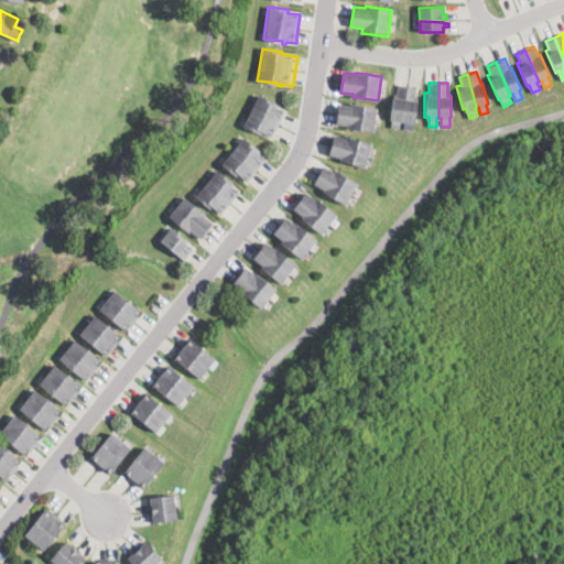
[(402,121),(400,121),(399,128),(390,127),(391,119),(389,119),(393,94),(397,95),(399,85),(408,87),(402,121)]
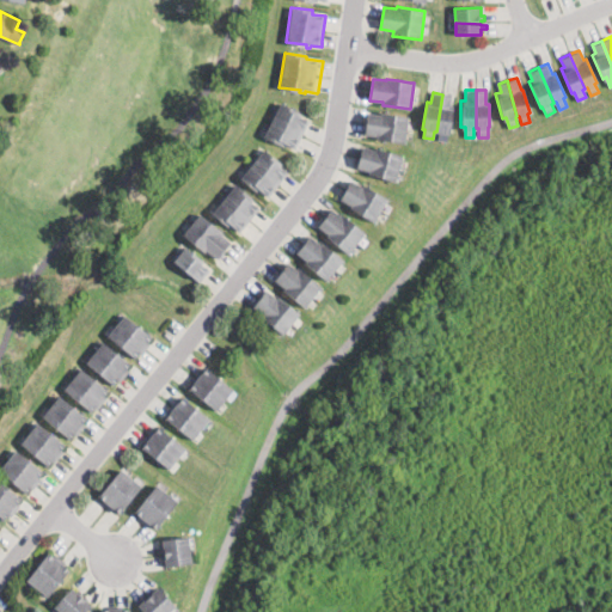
[(436,132),(438,133),(436,140),(447,142),(453,108),(451,106),(453,96),(442,95),(436,132)]
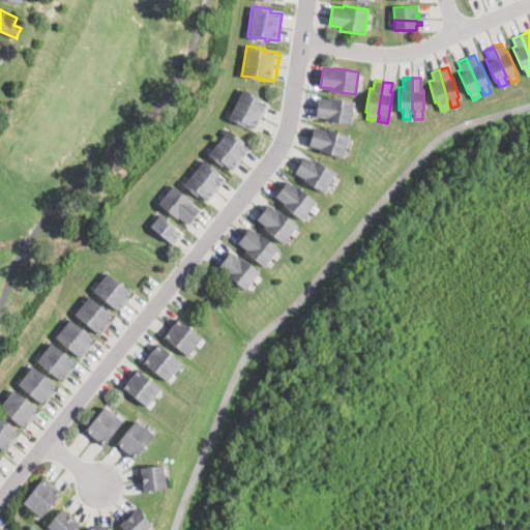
[(263,122),(259,130),(258,131),(251,127),(249,130),(245,128),(246,125),(245,125),(243,127),(228,119),(243,88),(264,98),(262,101),(270,106),(263,122)]
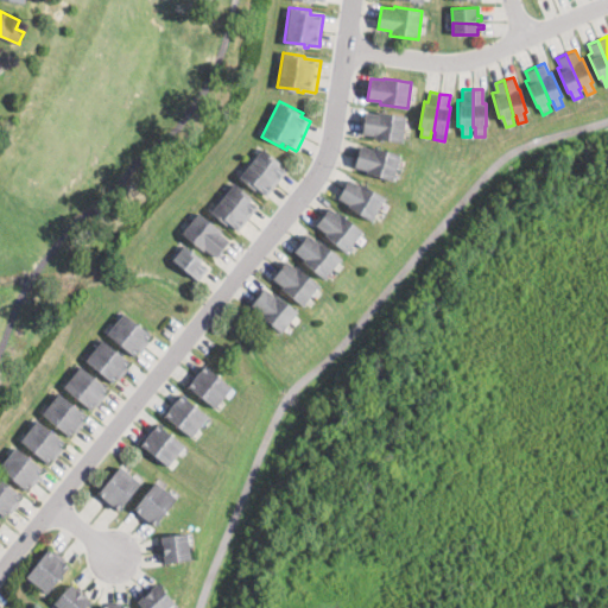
[(371,113),(378,114),(378,112),(406,116),(401,143),(374,138),(375,135),(361,133),(365,112),(371,113)]
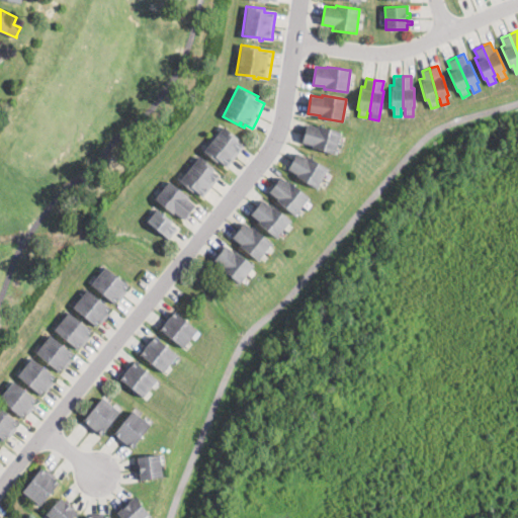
[(310,124),(318,126),(318,125),(341,133),(335,154),(312,147),(313,145),(301,142),(307,123),(310,124)]
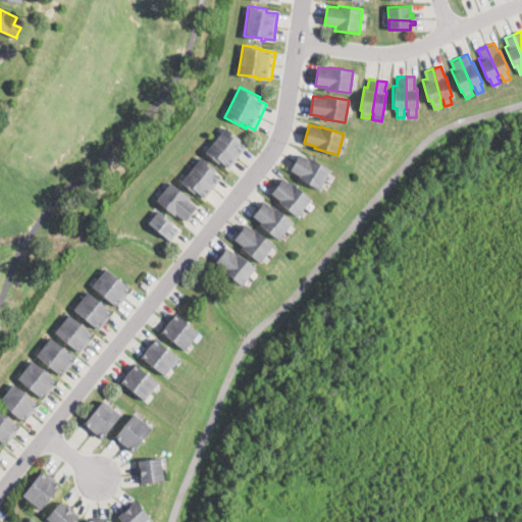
[(241,159),(239,160),(231,170),(225,165),(224,167),(220,164),(222,162),(219,160),(217,163),(205,153),(224,127),(240,140),(239,141),(248,149),(241,159)]
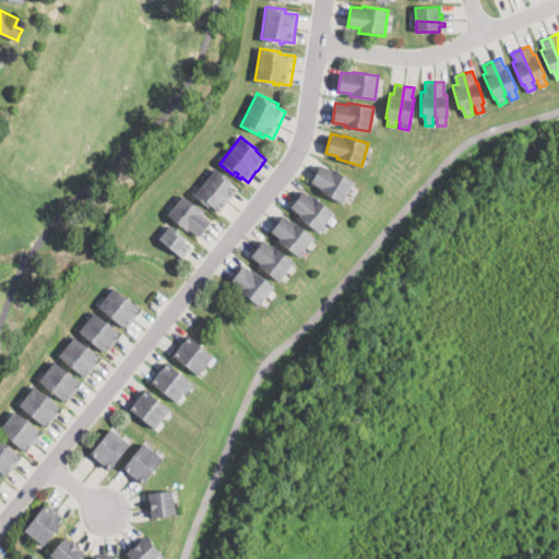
[(331,170),(332,170),(333,169),(354,182),(341,203),(320,190),(322,188),(311,181),(321,164),(331,170)]
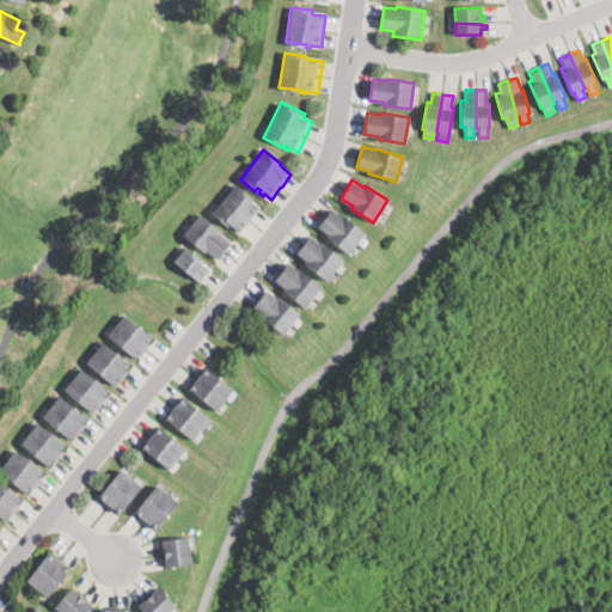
[(252,224),(250,226),(244,234),(236,228),(233,230),(231,228),(232,226),(230,224),(228,226),(213,214),(215,210),(236,184),(252,197),(250,200),(263,209),(252,224)]
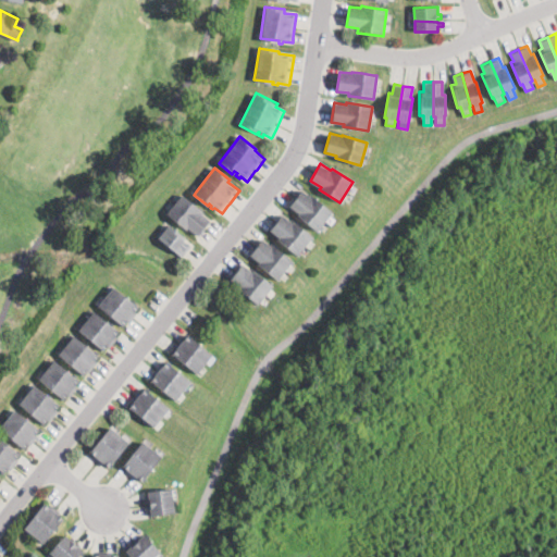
[(302,190),(312,199),(313,197),(332,212),(317,232),(298,215),(299,214),(289,206),(302,190)]
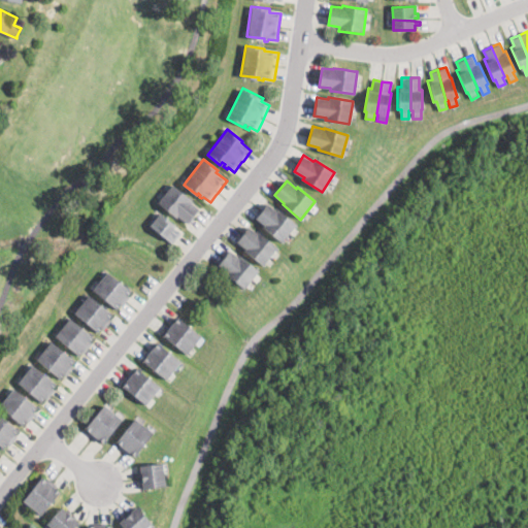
[(196,220),(191,226),(184,220),(182,222),(159,203),(172,186),(173,185),(192,200),(190,202),(202,211),(196,220)]
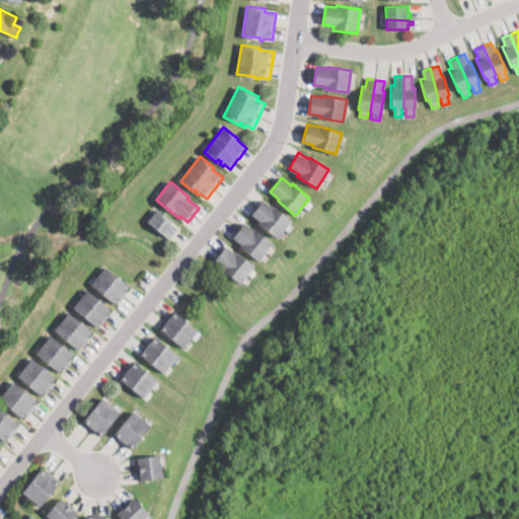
[(269,205),(274,208),(275,207),(292,221),(278,238),(260,224),(262,222),(252,214),(264,201),(269,205)]
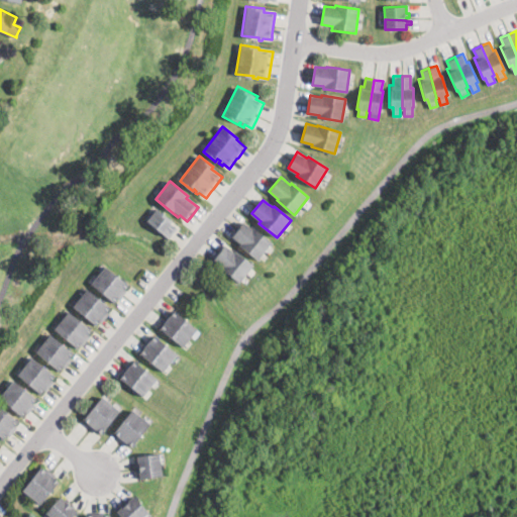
[(172,239),(171,241),(146,223),(156,210),(157,209),(171,219),(169,221),(180,229),(172,239)]
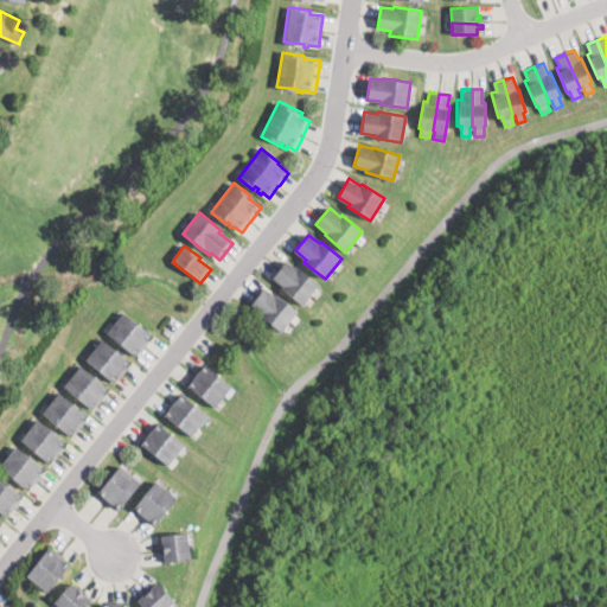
[(291,263),(298,269),(299,268),(320,286),(302,306),(282,288),(283,287),(273,278),(287,261),(291,263)]
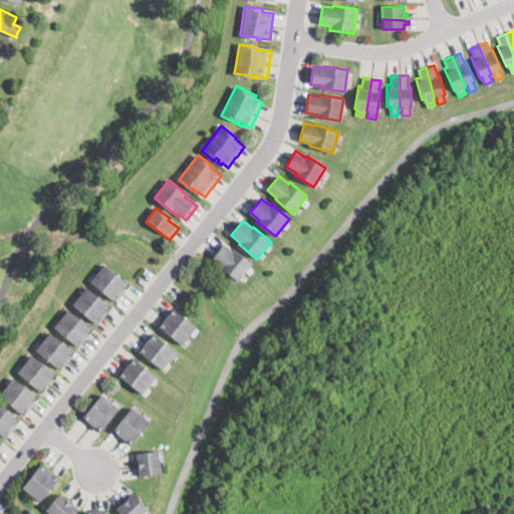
[(228,247),(233,251),(234,249),(252,264),(238,282),(220,267),(222,265),(213,258),(224,244),(228,247)]
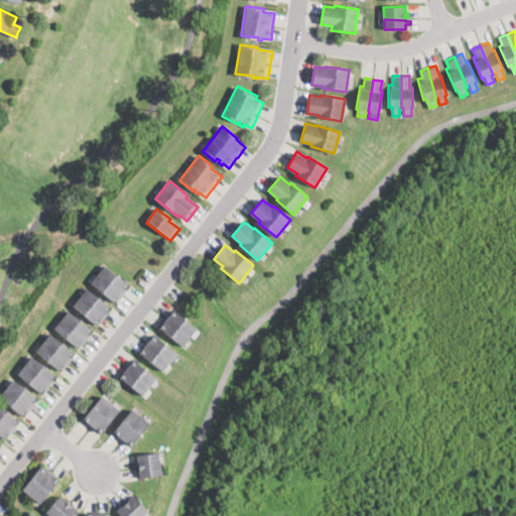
[(114,301),(113,302),(91,283),(107,265),(129,284),(114,301)]
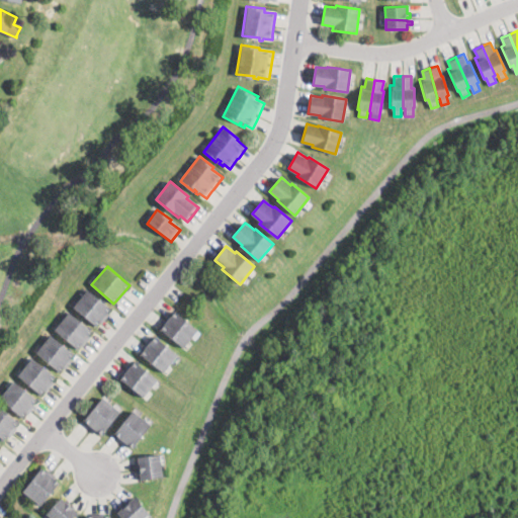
[(104,317),(97,326),(74,308),(88,289),(111,309),(104,317)]
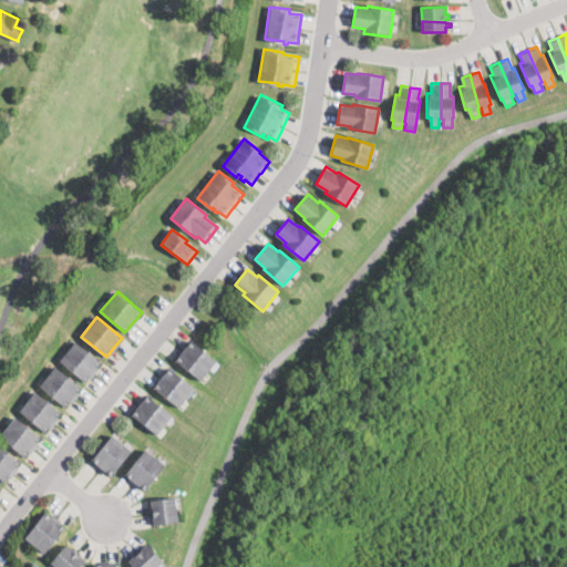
[(207,373),(202,380),(176,360),(184,350),(192,340),(217,360),(207,373)]
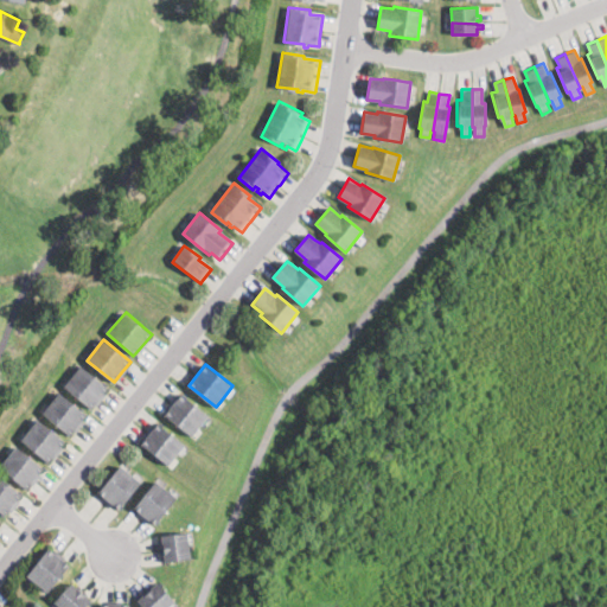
[(97,403),(91,409),(64,387),(78,369),(82,365),(109,388),(97,403)]
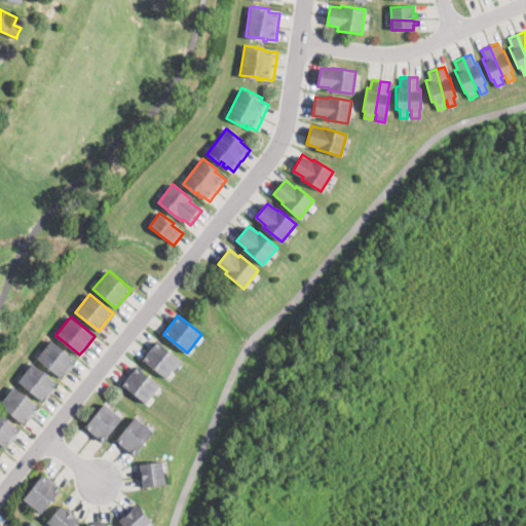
[(61,378),(37,359),(51,340),(76,360),(61,378)]
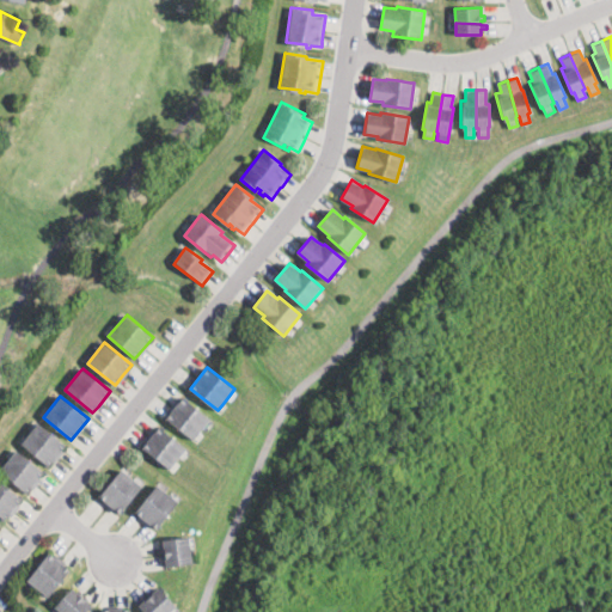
[(194,439),(193,441),(165,418),(183,397),(210,420),(194,439)]
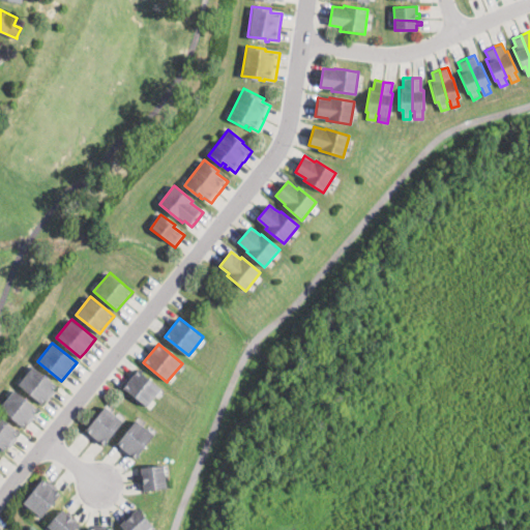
[(58,385),(42,404),(19,384),(30,370),(34,365),(58,385)]
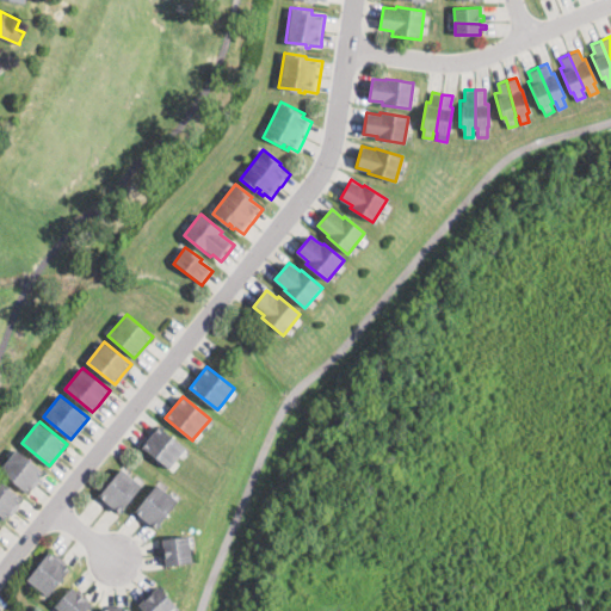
[(170,468),(168,468),(142,446),(156,427),(158,426),(185,448),(170,468)]
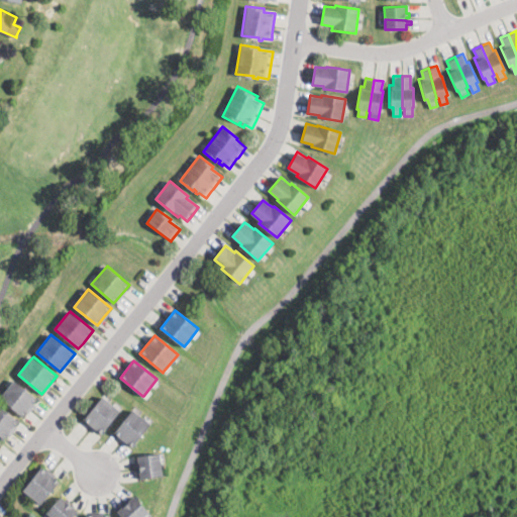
[(25,412),(22,416),(0,398),(14,380),(37,399),(25,412)]
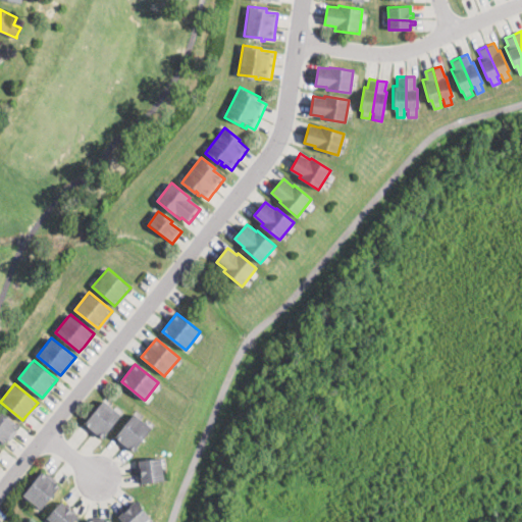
[(120,415),(102,437),(98,434),(97,435),(88,428),(89,426),(85,423),(103,401),(120,415)]
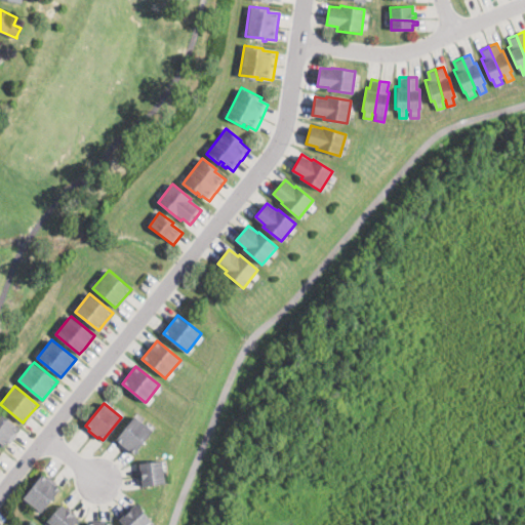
[(11,437),(4,446),(0,442),(0,411),(18,428),(11,437)]
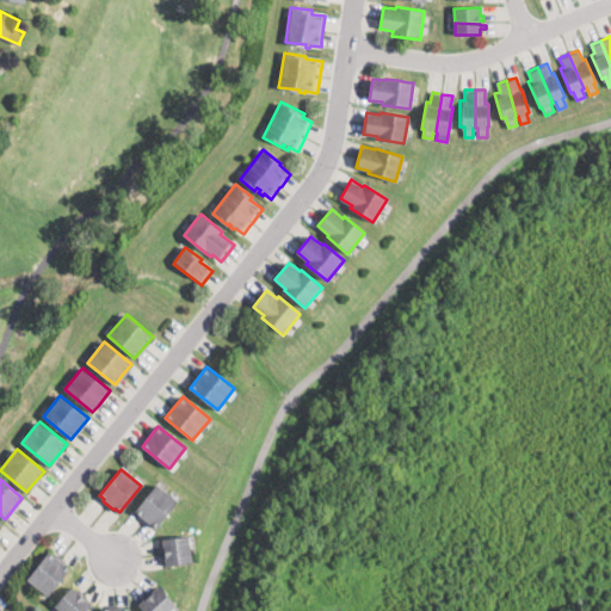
[(141,520),(139,518),(140,516),(135,511),(156,483),(178,501),(156,528),(152,524),(149,526),(141,520)]
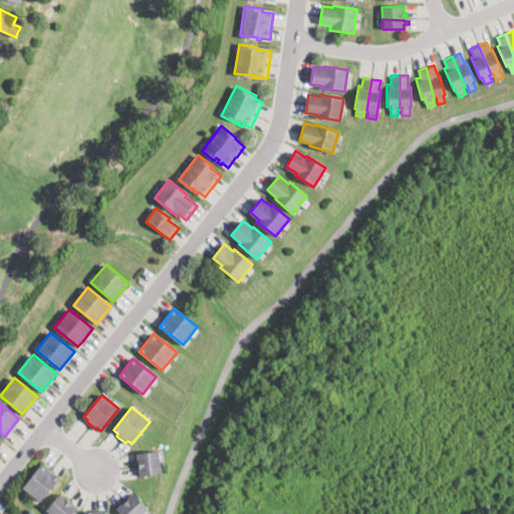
[(118,438),(115,441),(109,450),(105,448),(99,446),(111,433),(118,438)]
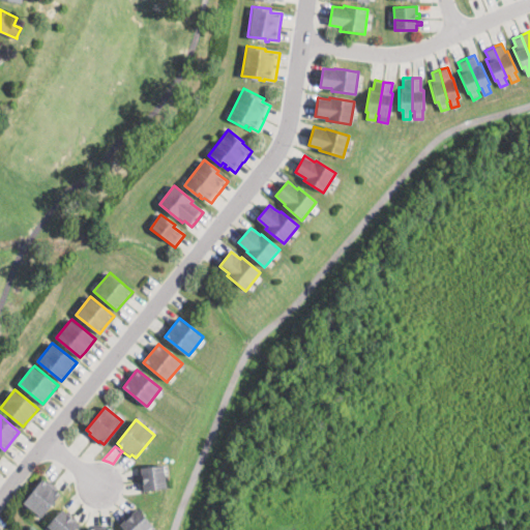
[(144,491),(143,491),(140,468),(163,464),(166,488),(144,491)]
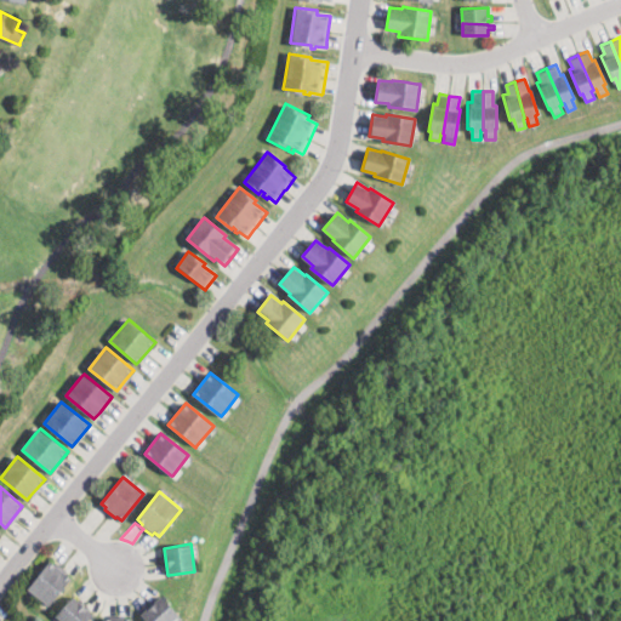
[(55,599),(49,605),(27,587),(50,562),(70,580),(55,599)]
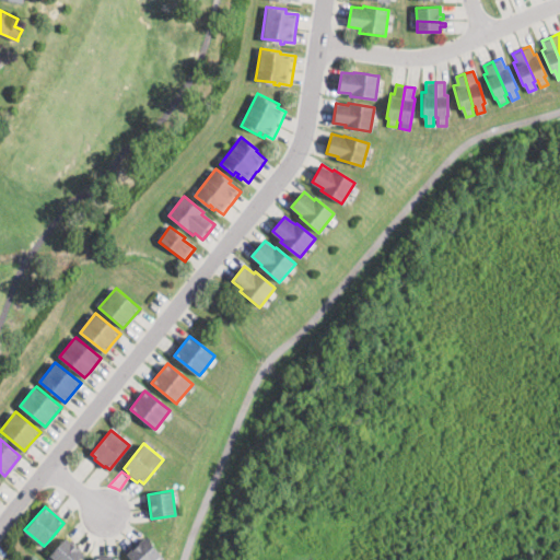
[(155,559),(131,559),(127,555),(146,537),(162,555),(155,559)]
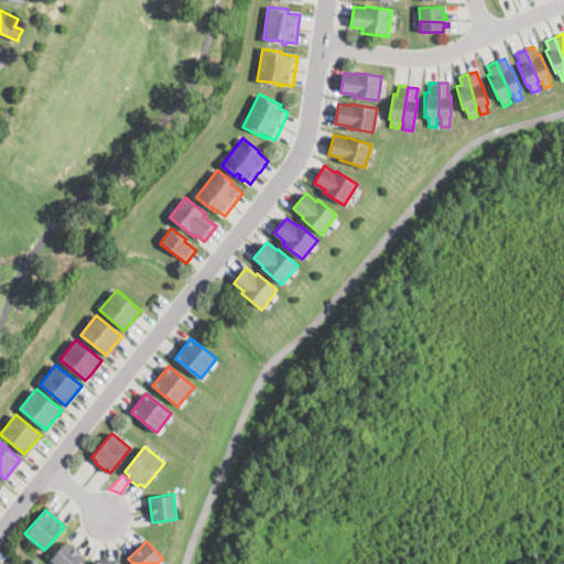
[(79,563),(55,563),(51,560),(66,542),(85,559),(79,563)]
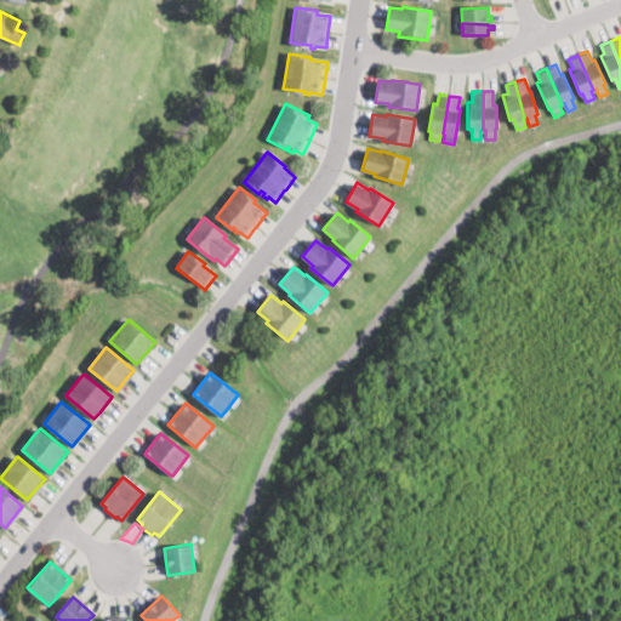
All buildings are outlined.
